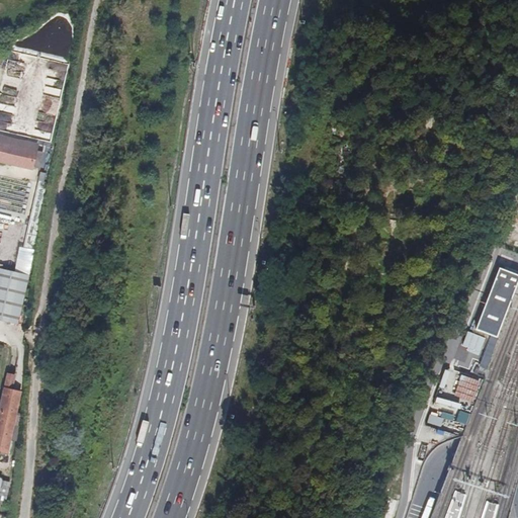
[(0,93),(0,127),(15,132),(18,116),(12,115),(16,97),(0,93)]
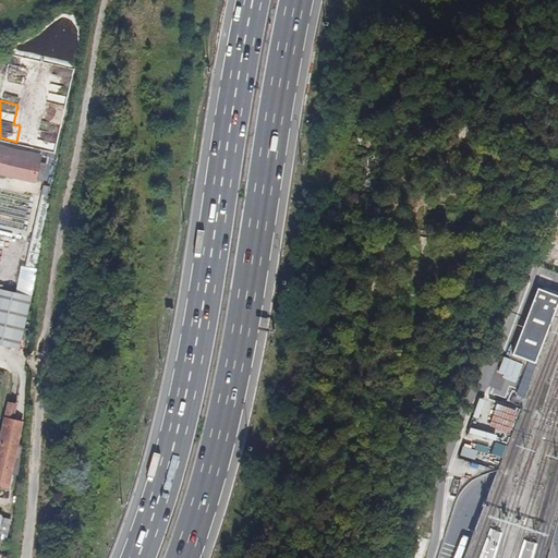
[(0,174),(43,184),(47,165),(39,162),(40,157),(0,147),(0,174)]
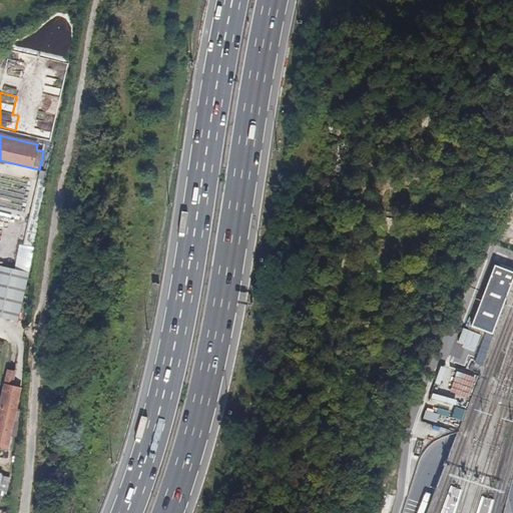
[(512,278),(512,270),(496,264),(472,325),(493,333),(512,278)]
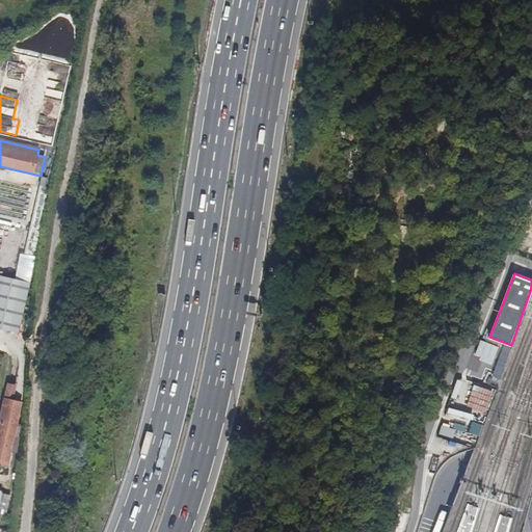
[(0,327),(0,328),(19,334),(29,288),(9,284),(0,327)]
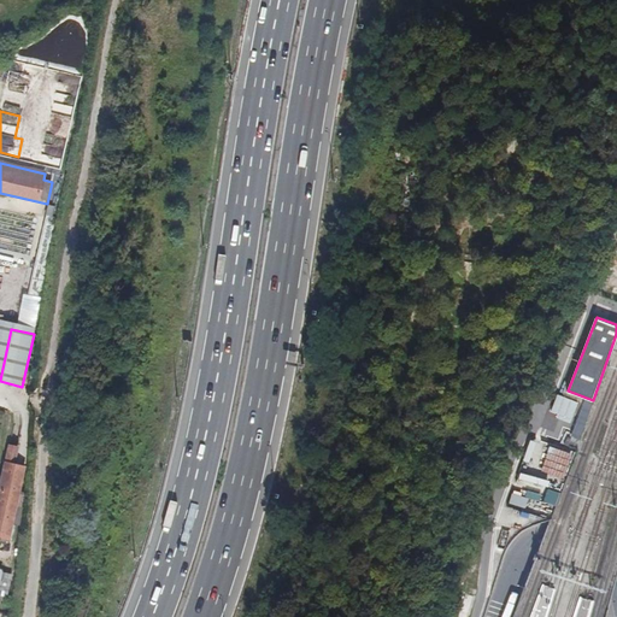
[(574,439),(587,404),(581,401),(568,436),(574,439)]
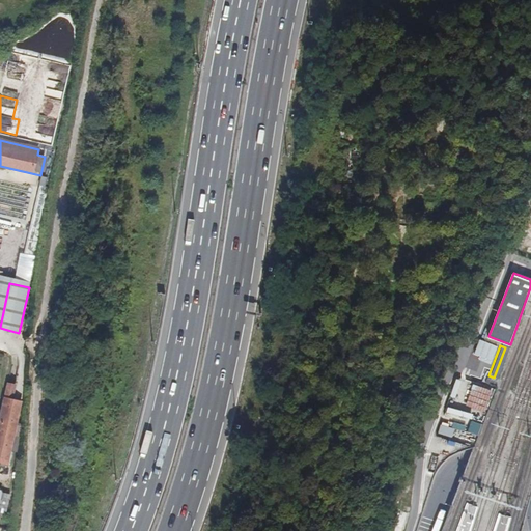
[(0,418),(0,462),(7,464),(20,397),(15,396),(18,382),(7,380),(0,418)]
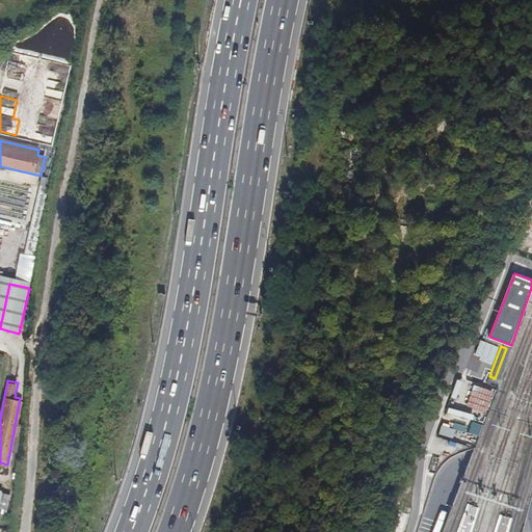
[(495,391),(475,383),(468,405),(487,413),(495,391)]
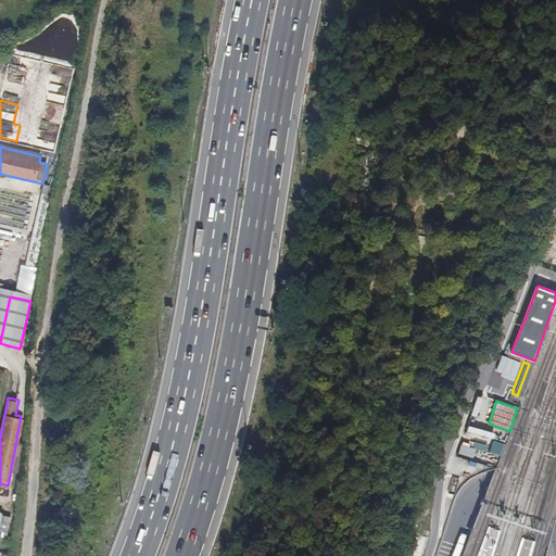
[(490,452),(501,456),(505,444),(493,440),(490,452)]
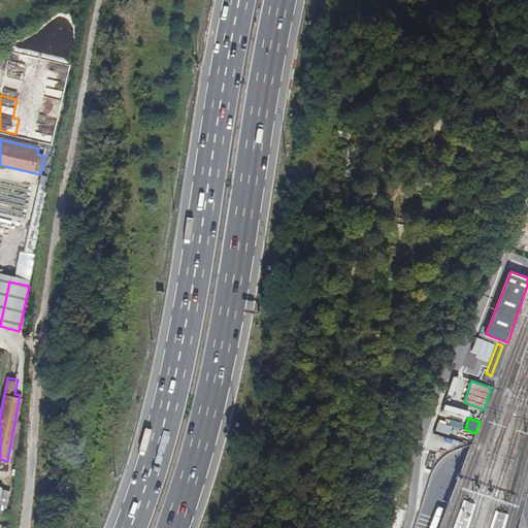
[(435,430),(451,435),(453,426),(438,422),(435,430)]
